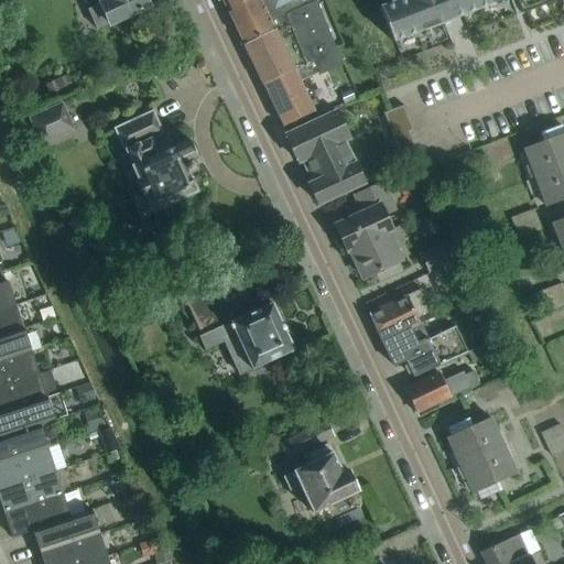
[(98,0),(100,4),(87,10),(96,29),(109,23),(110,24),(149,7),(145,0),(98,0)]
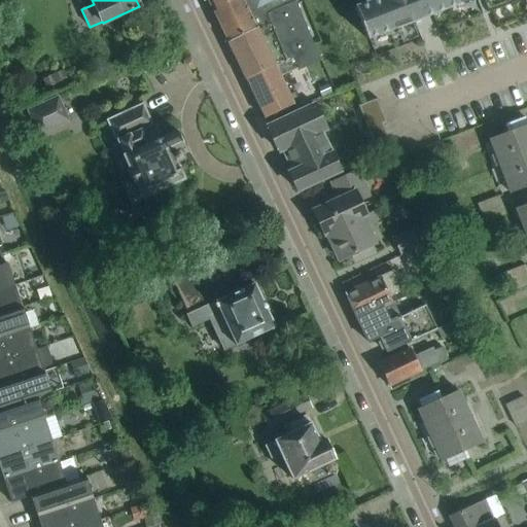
[(293,0),(206,0),(226,42),(245,78),(275,64),(261,37),(275,31),(286,58),(292,55),(300,71),(308,67),(311,73),(323,68),(320,62),(318,58),(293,0)]
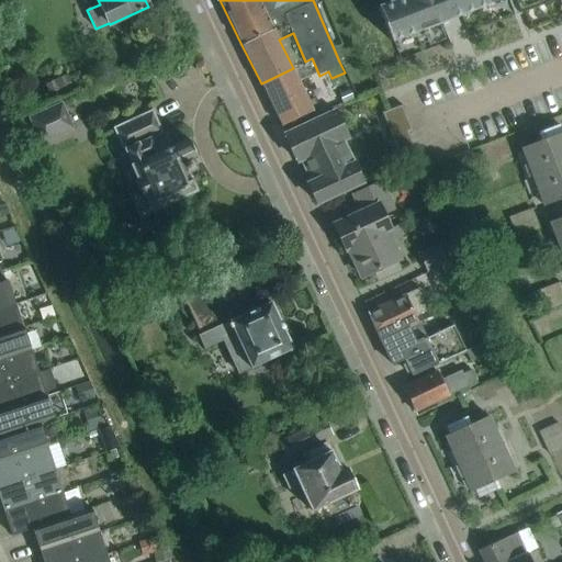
[(397,0),(378,8),(391,42),(394,41),(418,32),(418,31),(422,30),(431,26),(439,23),(440,23),(453,19),(453,18),(482,7),(486,4),(486,6),(490,3),(499,0),(507,0),(514,17),(520,14),(520,13),(551,2),(550,0),(397,0)]
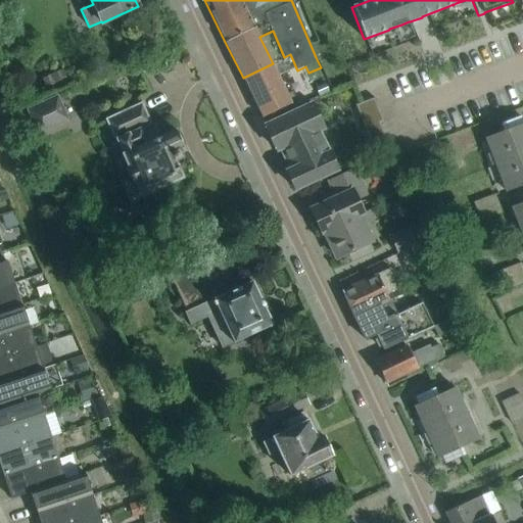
[(296,101),(292,92),(287,94),(282,85),(278,76),(295,67),(290,54),(284,57),(273,63),(243,78),(246,84),(262,117),(264,116),(296,101)]
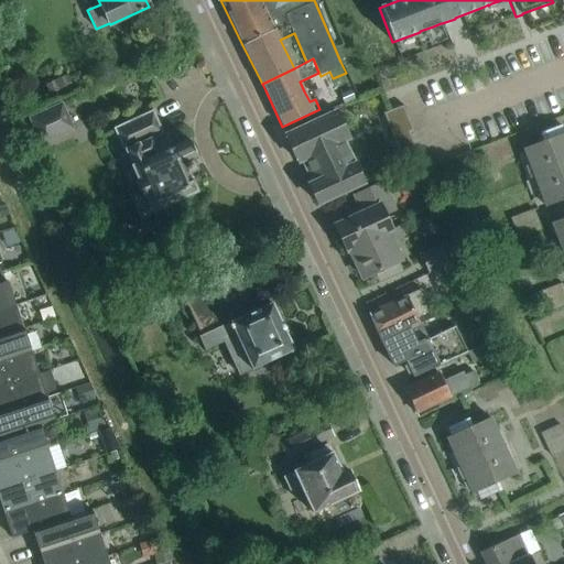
[(350,90),(340,95),(344,104),(355,99),(350,90)]
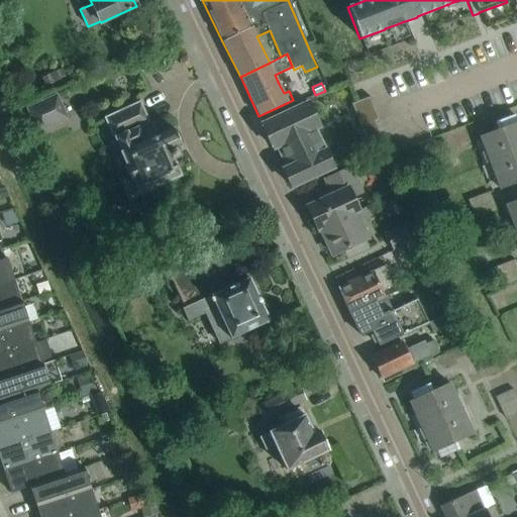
[(55,95),(22,109),(34,135),(67,120),(55,95)]
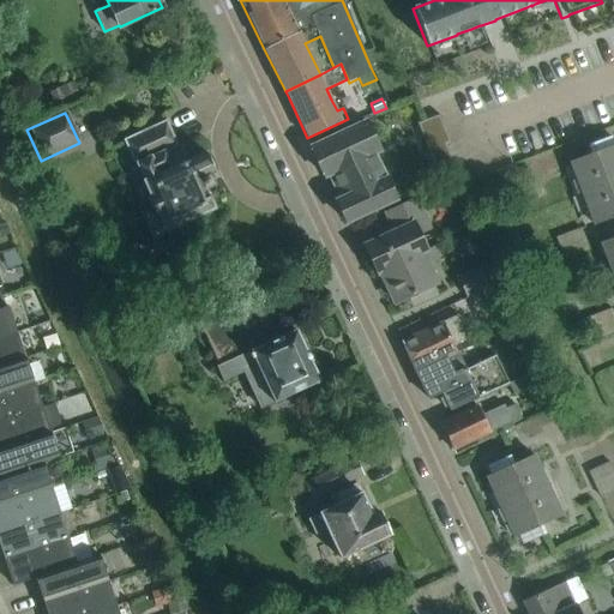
[(136,163),(144,180),(143,181),(156,208),(142,214),(152,236),(215,209),(205,188),(215,185),(210,175),(215,173),(206,152),(172,167),(166,152),(178,146),(167,121),(125,139),(136,164),(136,163)]
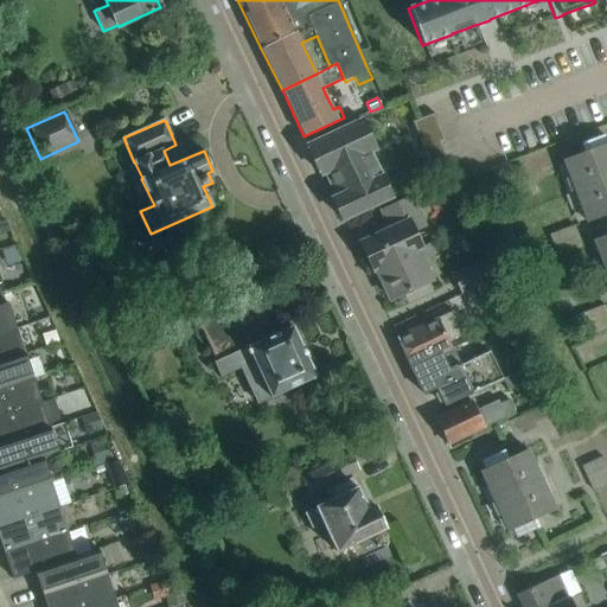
[(391,197),(374,158),(370,152),(376,149),(363,120),(308,145),(307,145),(310,149),(319,171),(321,174),(325,172),(337,197),(333,198),(332,198),(343,219),(391,197)]
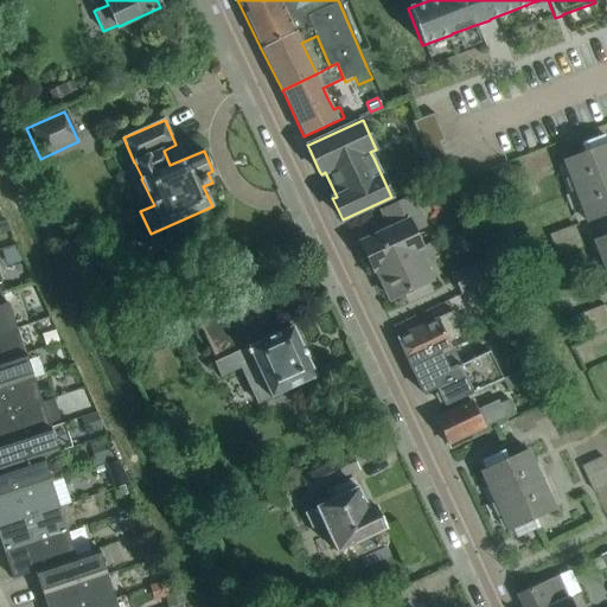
[(419,138),(417,138),(423,151),(441,144),(445,142),(440,129),(440,131),(419,138)]
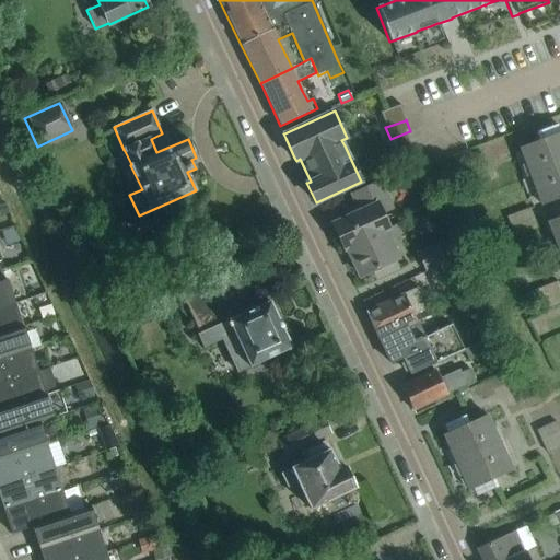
[(559,131),(520,148),(531,176),(541,206),(559,198),(559,131)]
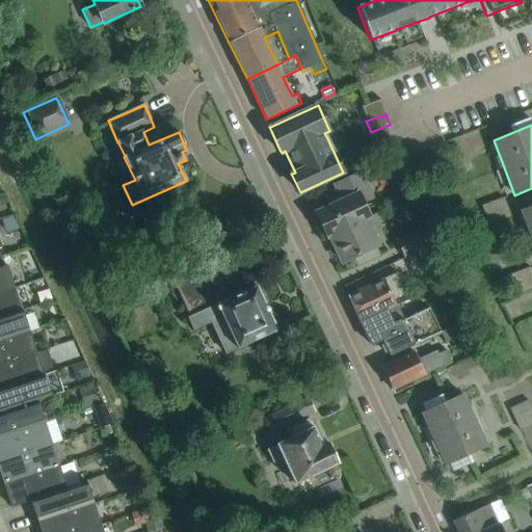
[(327,237),(330,236),(370,217),(363,203),(372,198),(360,173),(335,185),(342,201),(316,213),(327,237)]
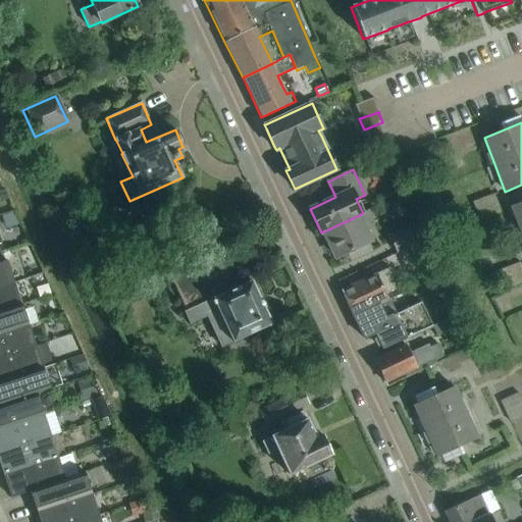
[(500,213),(492,195),(473,202),(480,220),(500,213)]
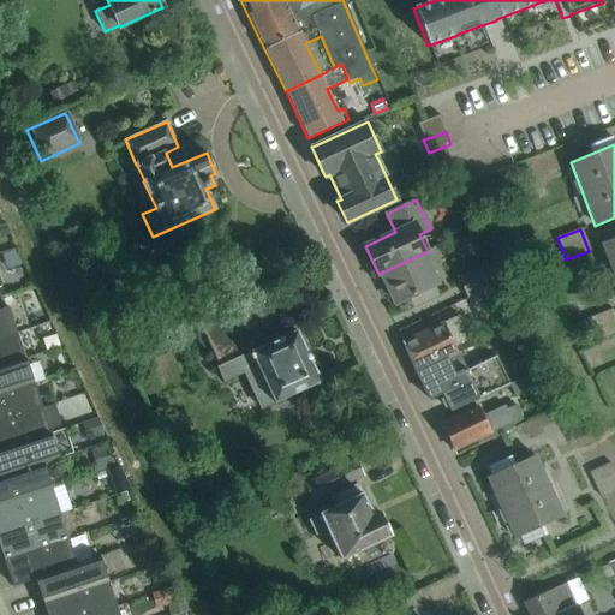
[(614,237),(601,243),(614,279),(614,237)]
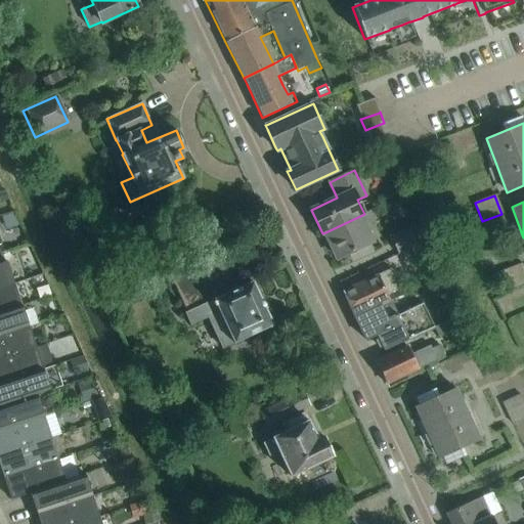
[(370,243),(363,227),(374,222),(368,212),(364,214),(325,232),(337,258),(348,253),(352,260),(372,251),(367,244),(370,243)]
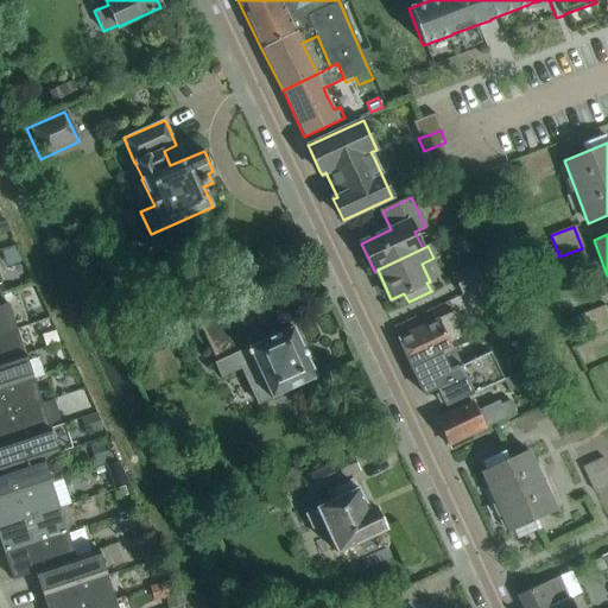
[(454,274),(463,293),(491,282),(481,261),(454,274)]
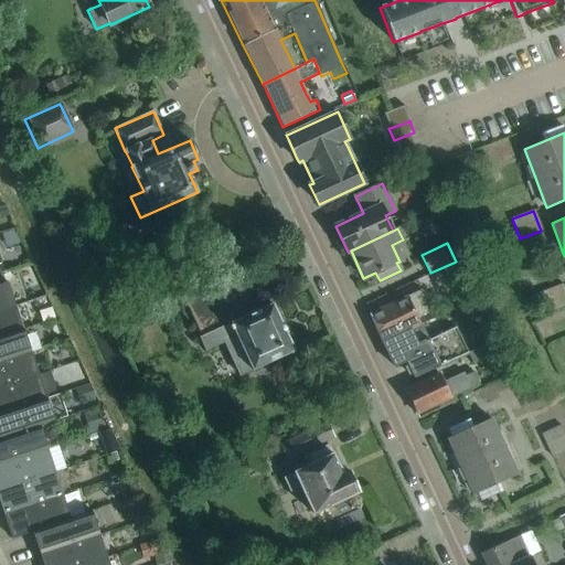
[(0,310),(16,306),(8,283),(0,284),(0,310)]
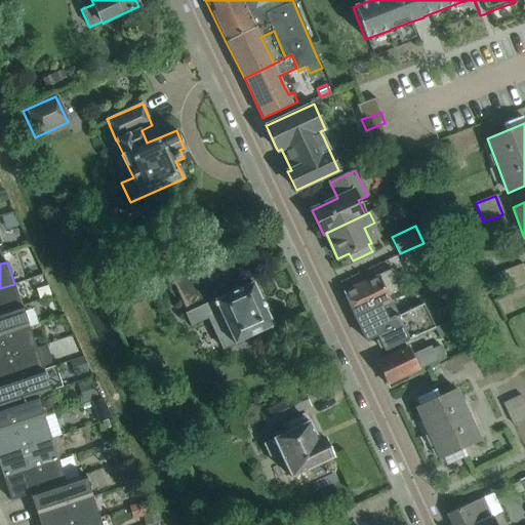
[(207,317),(223,349),(273,326),(252,283),(251,283),(243,265),(242,266),(244,271),(207,288),(196,265),(171,277),(188,313),(185,314),(190,325),(207,317)]
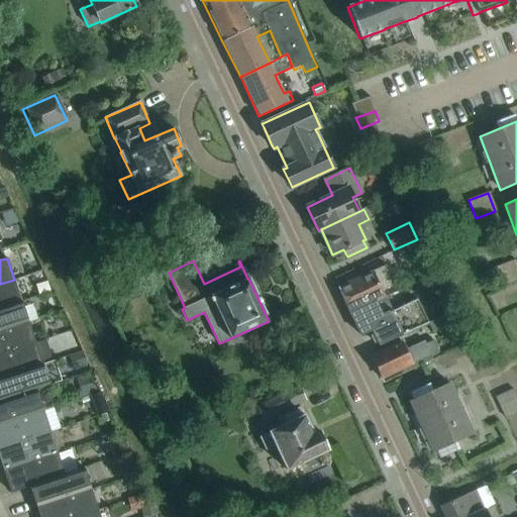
[(516,268),(514,261),(497,267),(503,285),(516,280),(516,268)]
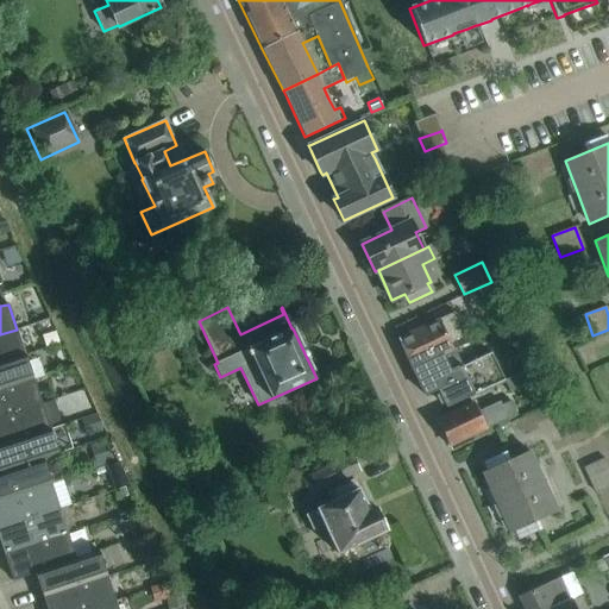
[(453,312),(420,328),(399,338),(397,338),(413,369),(441,355),(453,350),(450,341),(464,334),(453,312)]
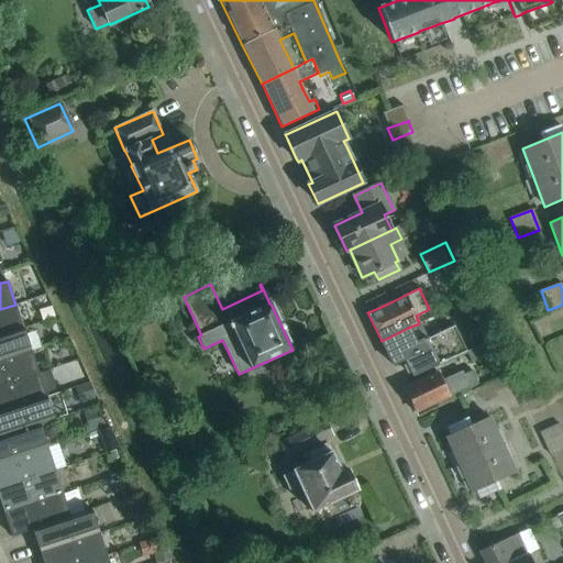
[(0,334),(23,327),(15,305),(0,309),(0,334)]
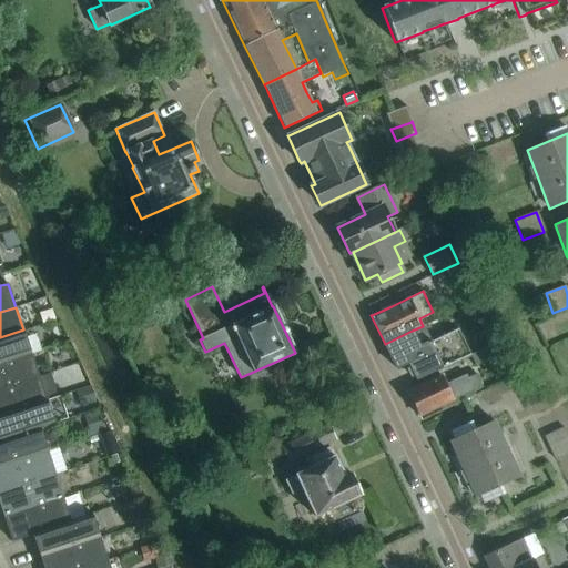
[(470,354),(458,328),(429,342),(428,341),(425,342),(421,332),(414,334),(412,331),(385,344),(396,369),(408,364),(415,381),(436,371),(470,354)]
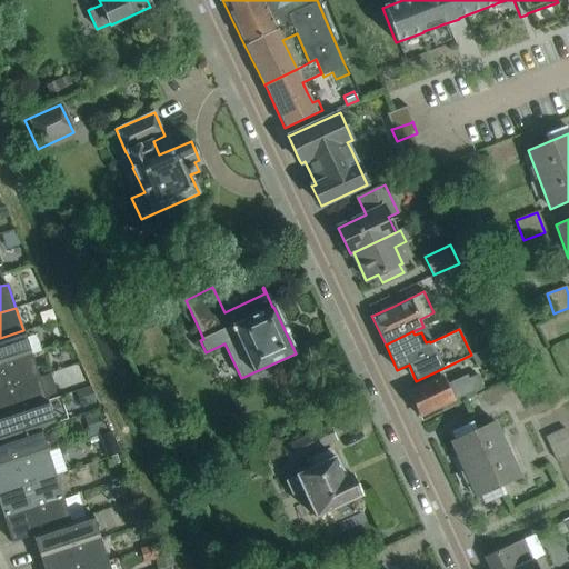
[(0,363),(31,355),(23,330),(0,338),(0,363)]
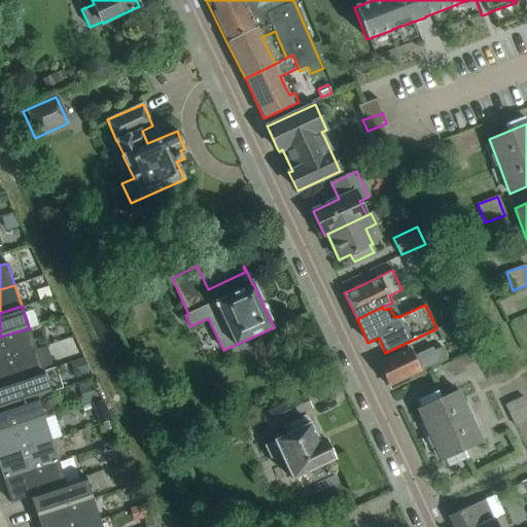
[(0,361),(36,349),(29,328),(0,337),(0,361)]
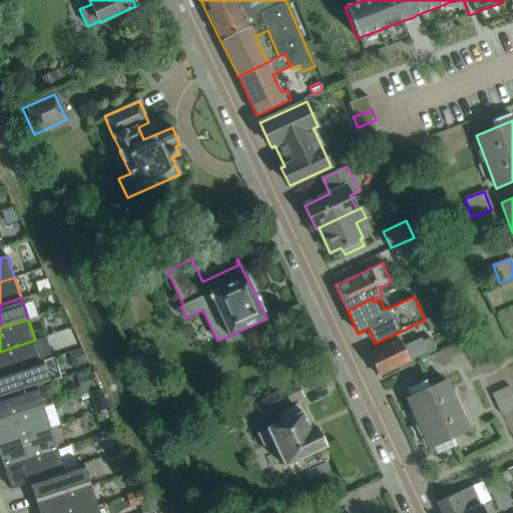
[(368,354),(378,376),(434,350),(429,339),(423,342),(421,339),(403,347),(399,339),(368,354)]
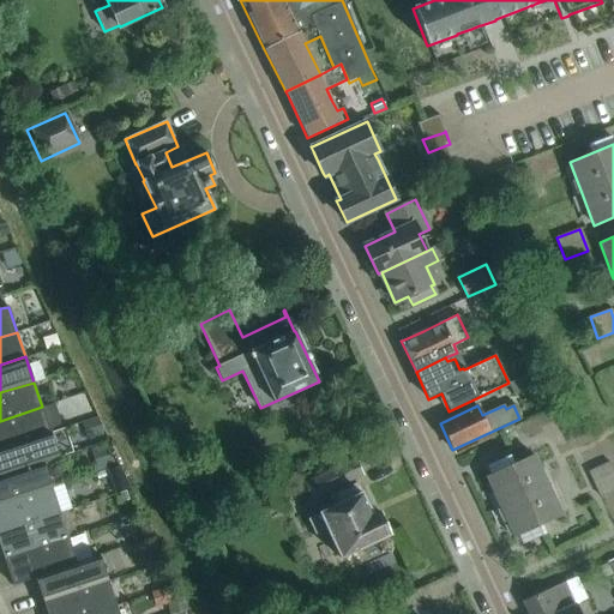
[(0,449),(50,432),(42,407),(0,421),(0,449)]
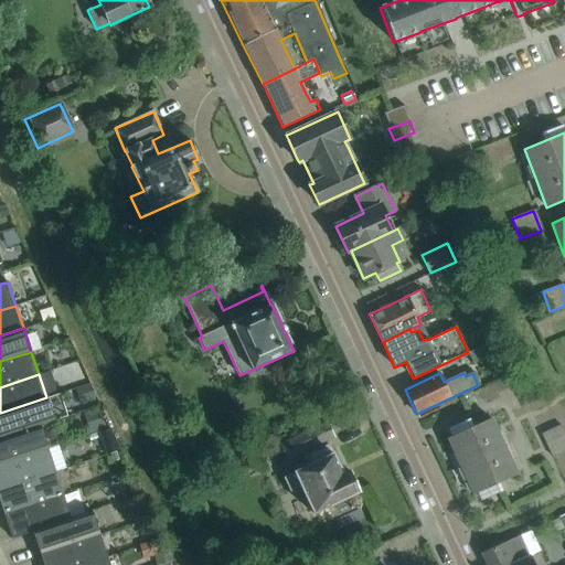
[(0,438),(40,426),(54,422),(46,397),(0,413),(0,438)]
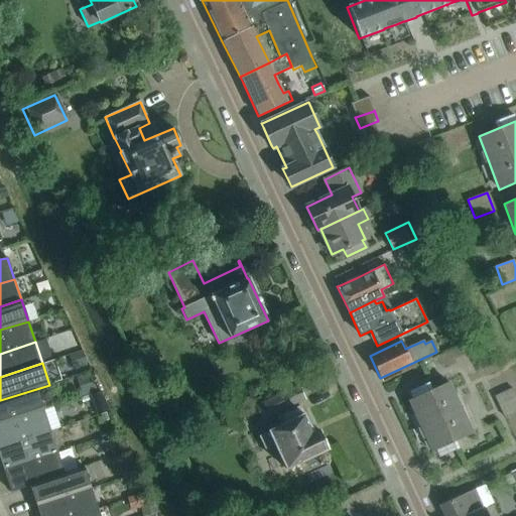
[(448,382),(411,399),(408,400),(431,452),(472,433),(448,382)]
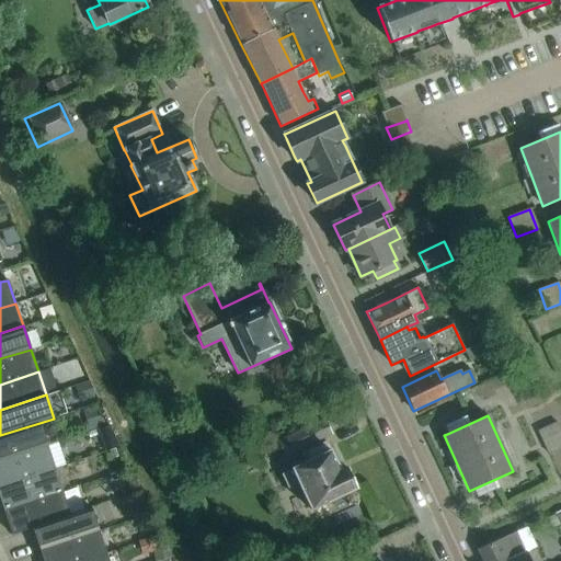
[(288,438),(294,453),(310,445),(310,444),(331,435),(324,421),(302,430),(304,431),(288,438)]
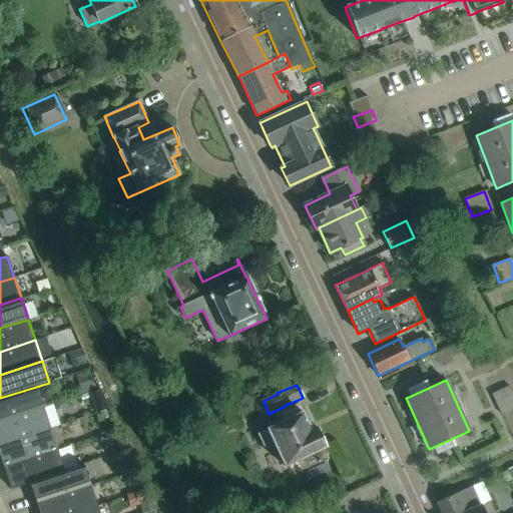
[(0,421),(43,408),(36,387),(0,398),(0,421)]
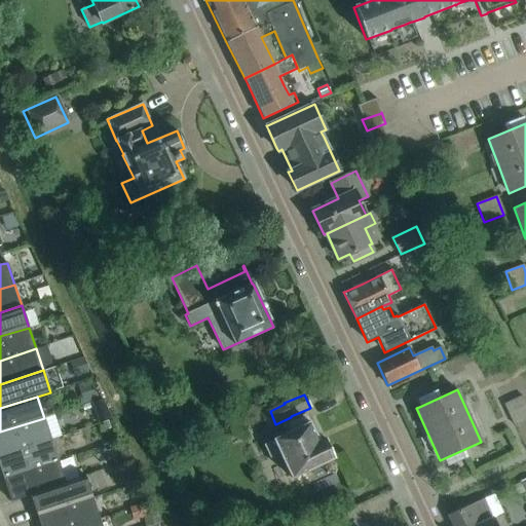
[(525,405),(522,397),(504,405),(515,424),(525,418),(525,405)]
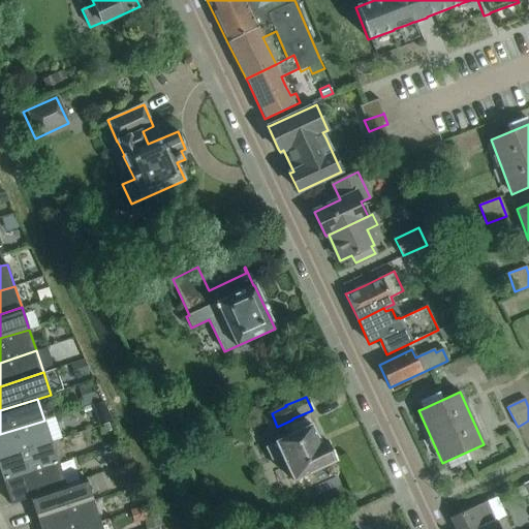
[(0,458),(52,442),(65,437),(58,415),(44,421),(0,434),(0,458)]
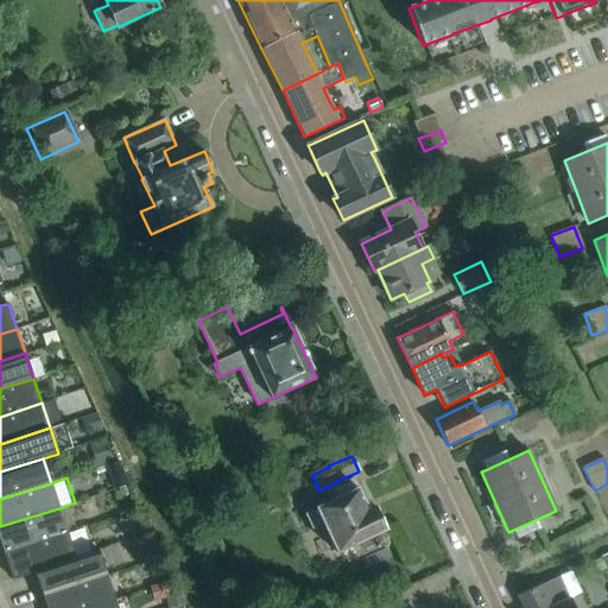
[(353,479),(337,486),(340,492),(330,496),(333,501),(304,514),(311,530),(324,524),(337,552),(387,530),(377,507),(369,511),(353,479)]
